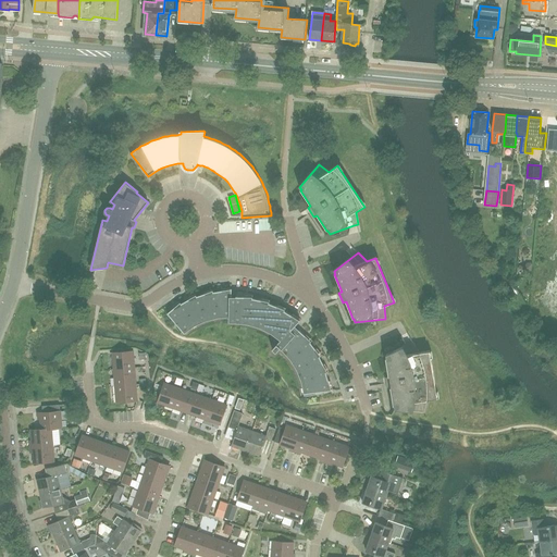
[(232,297),(232,289),(231,289),(222,292),(213,293),(205,294),(197,297),(188,300),(181,305),(174,309),(168,314),(182,332),(186,329),(187,327),(197,322),(199,321),(209,317),(211,317),(222,314),(224,314),(230,314),(231,314),(232,297)]
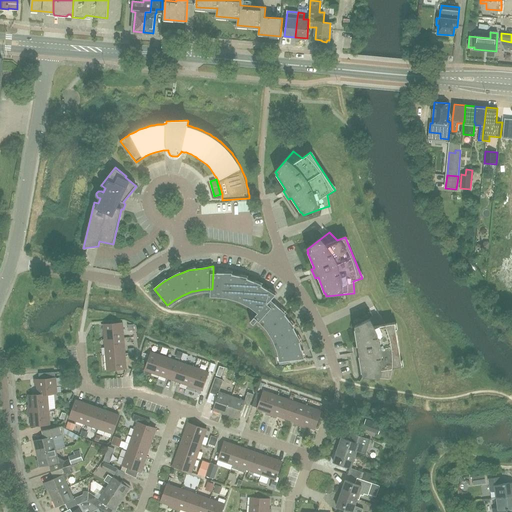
[(290,322),(285,315),(280,309),(271,301),(276,295),(275,294),(268,290),(261,286),(254,282),(247,279),(240,276),(232,274),(224,273),(217,273),(216,294),(221,294),(223,294),(233,296),(235,297),(244,301),(246,301),(254,307),(256,308),(249,316),(253,319),(250,322),(253,325),(257,321),(259,322),(261,320),(265,324),(271,332),(272,334),(277,343),(278,345),(280,354),(281,356),(282,361),(281,361),(281,362),(304,360),(304,359),(302,351),(299,343),(297,336),(293,329),(290,322)]
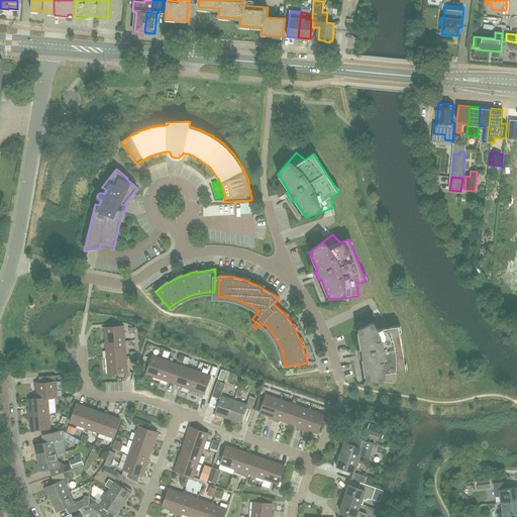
[(389,327),(384,318),(357,329),(358,332),(357,332),(360,350),(357,350),(358,360),(363,359),(365,377),(366,377),(367,381),(394,384),(396,372),(406,371),(399,326),(389,327)]
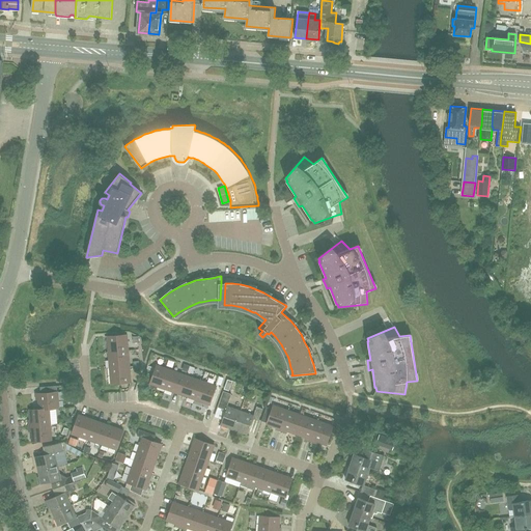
[(109,353),(128,352),(126,335),(108,337),(109,353)]
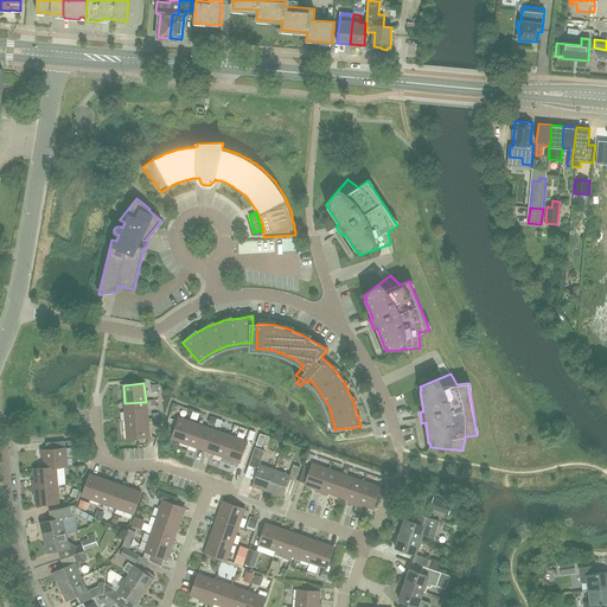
[(126,421),(147,420),(146,402),(125,403),(126,421)]
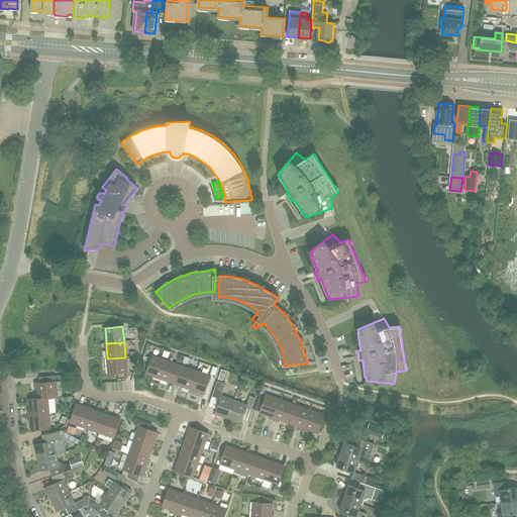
[(161,380),(167,362),(152,356),(146,375),(161,380)]
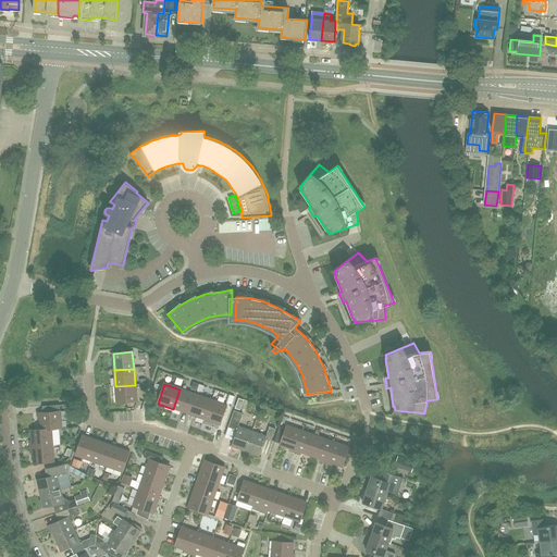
[(135,385),(115,386),(118,404),(137,401),(135,385)]
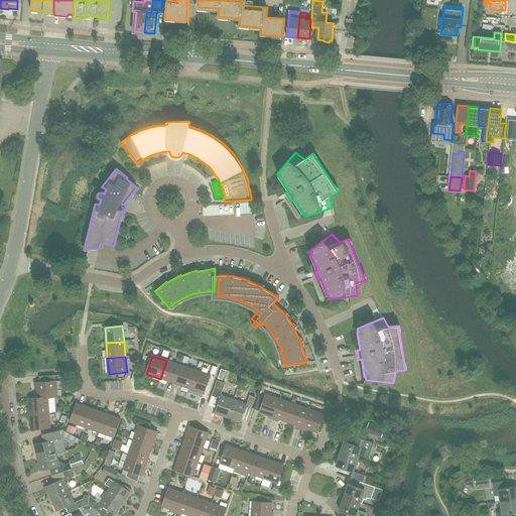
[(174,383),(180,366),(166,361),(160,379),(174,383)]
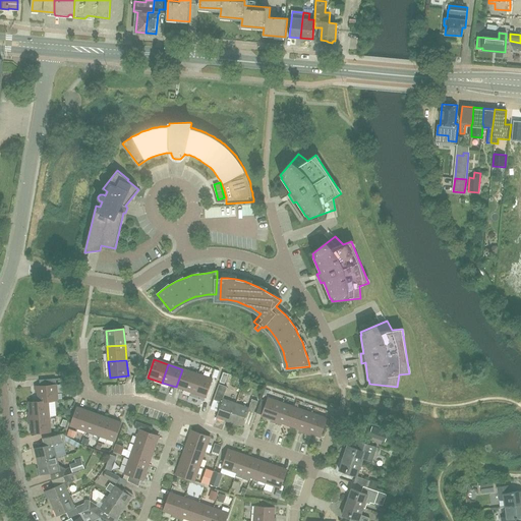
[(191,392),(197,374),(182,369),(176,387),(191,392)]
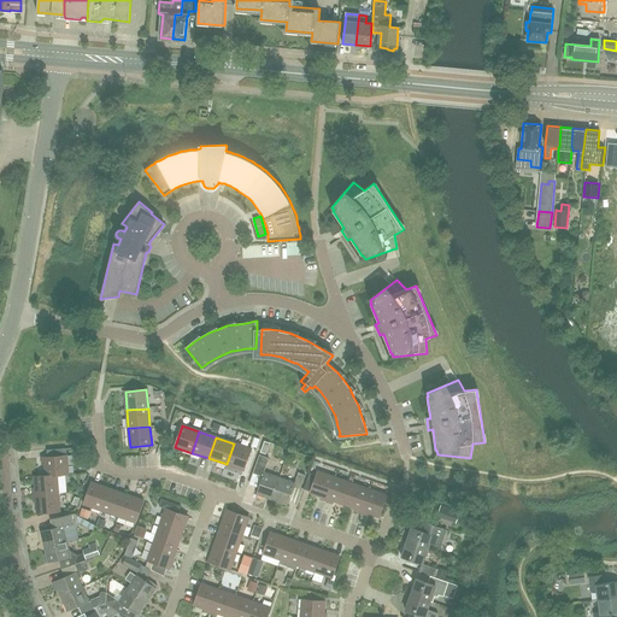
[(266,454),(270,444),(264,441),(260,452),(266,454)]
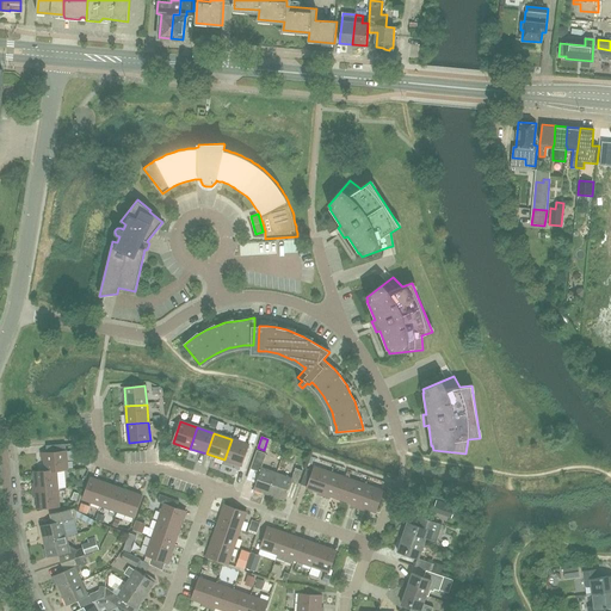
[(232,439),(224,460),(241,466),(248,445),(232,439)]
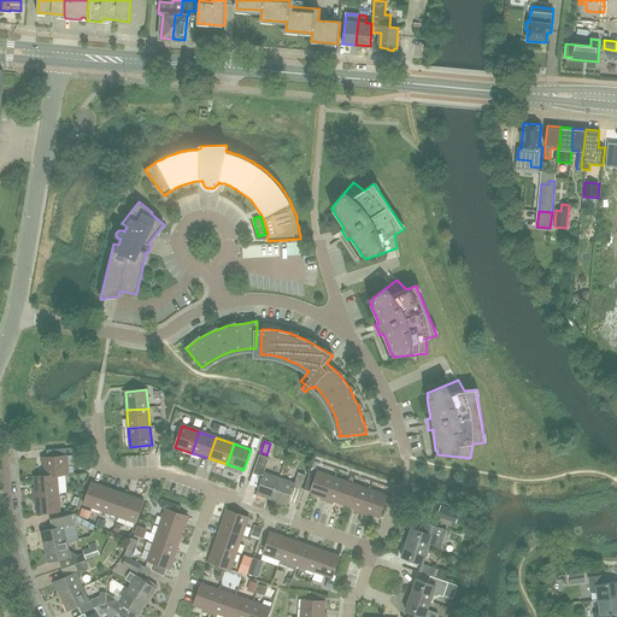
[(57,475),(68,475),(66,456),(60,457),(41,458),(42,464),(45,464),(46,476),(57,475)]
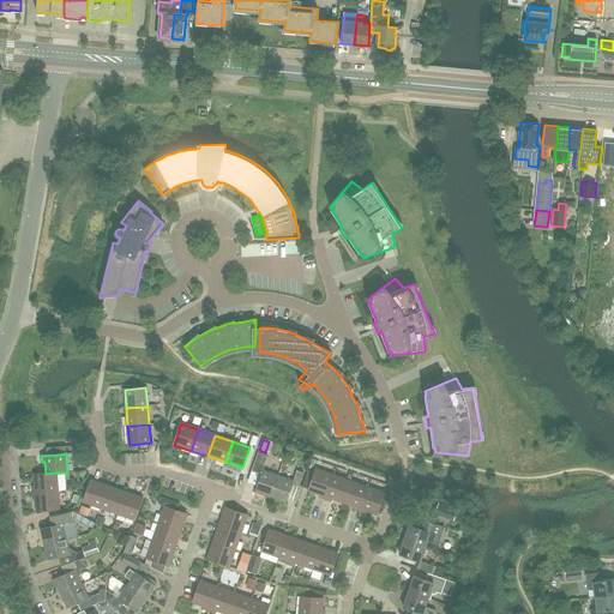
[(270,498),(277,476),(263,471),(268,456),(258,453),(251,471),(260,475),(254,493),(270,498)]
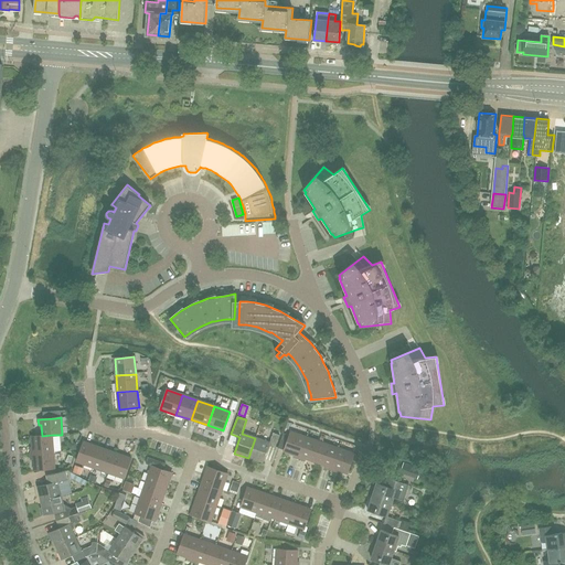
[(299,459),(306,438),(290,433),(289,436),(283,434),(278,448),(284,450),(284,451),(294,455),(292,457),(299,459)]
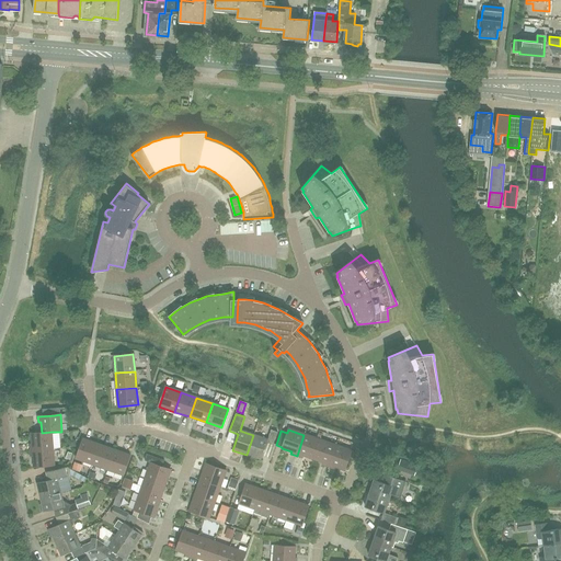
[(253,435),(247,455),(261,460),(266,443),(273,445),(277,433),(271,431),(267,439),(253,435)]
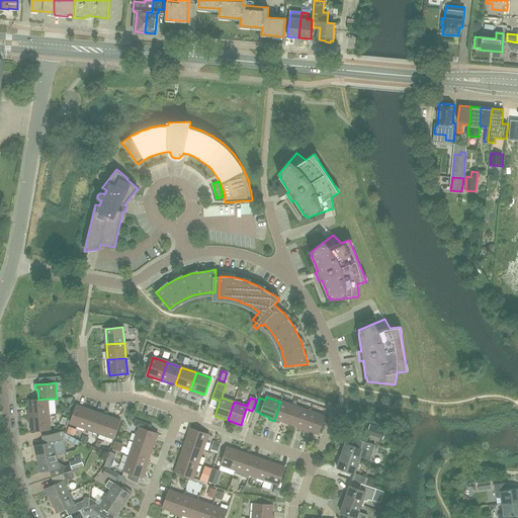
[(49,415),(48,399),(38,400),(29,400),(30,410),(27,410),(28,416),(49,415)]
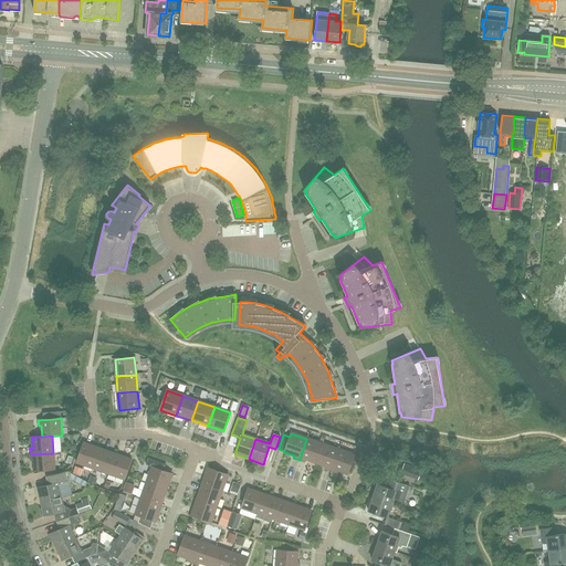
[(316,463),(323,444),(306,439),(300,460),(305,462),(306,460),(316,463)]
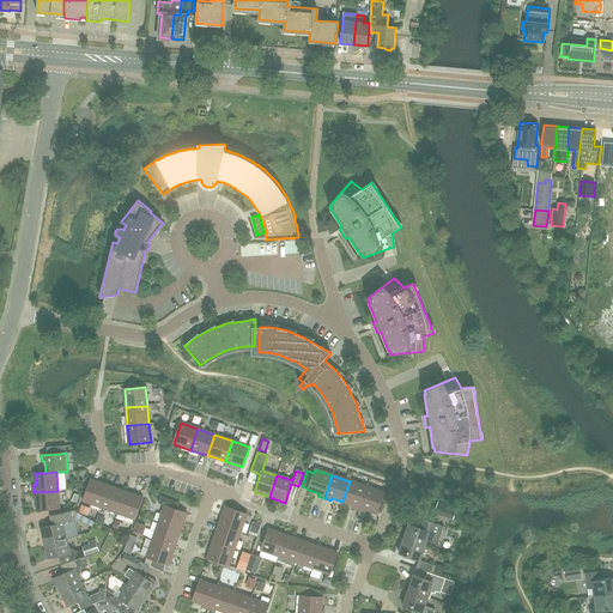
[(101,508),(108,486),(90,480),(83,502),(101,508)]
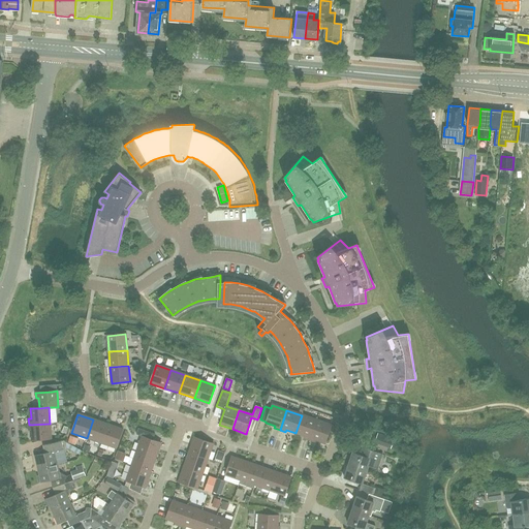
[(309,440),(316,421),(302,415),(296,433),(304,436),(304,438),(309,440)]
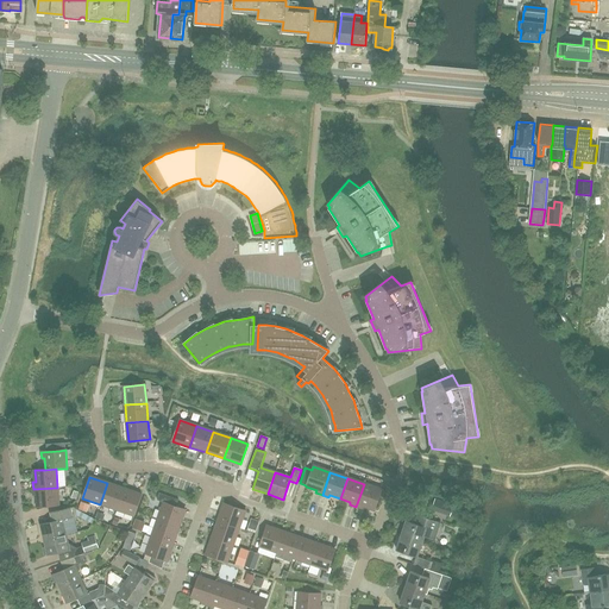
[(117,510),(124,489),(107,483),(100,504),(117,510)]
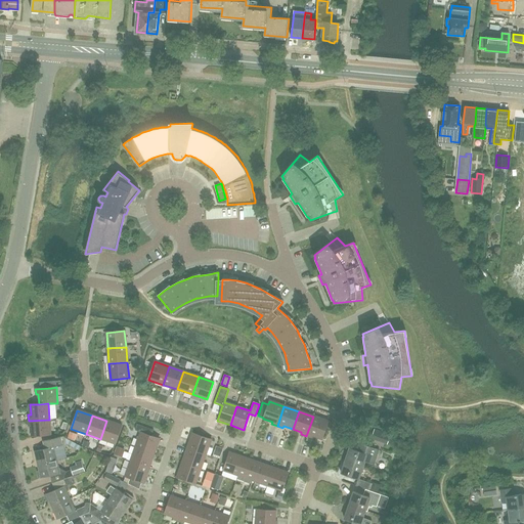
[(313,417),(306,436),(311,438),(312,436),(321,439),(328,422),(313,417)]
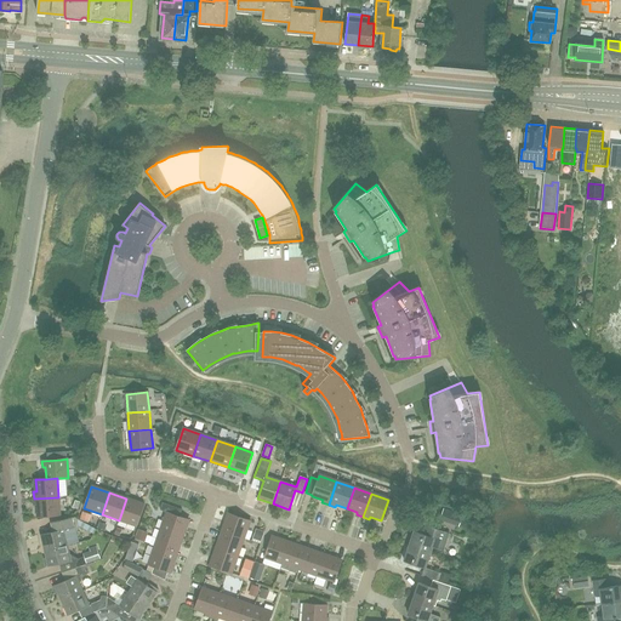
[(58,497),(34,499),(34,506),(38,506),(38,517),(60,516),(58,497)]
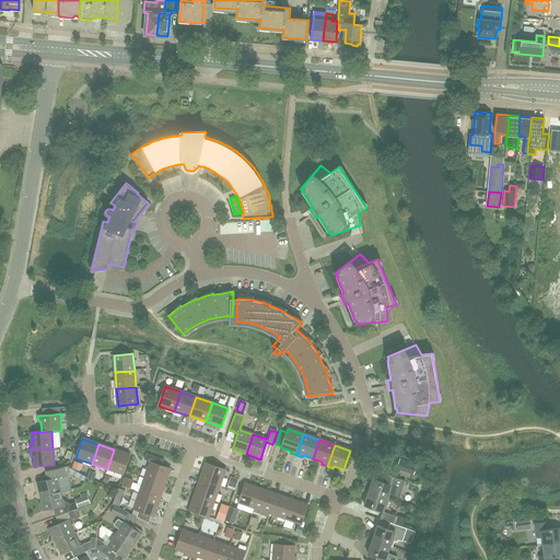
[(114,450),(107,469),(123,475),(130,455),(114,450)]
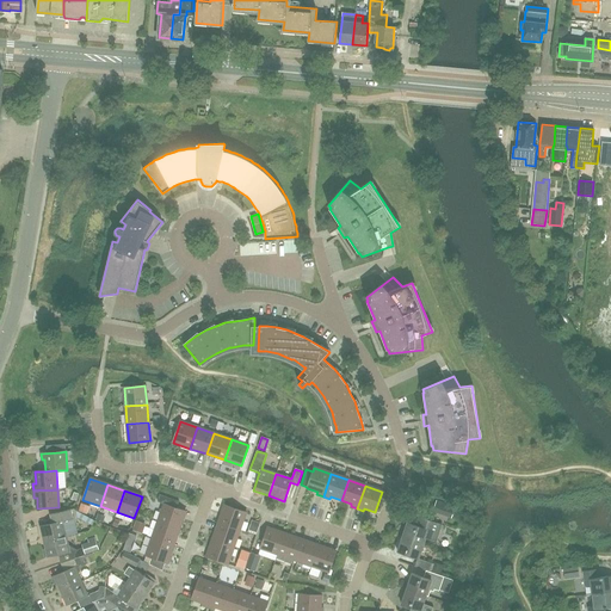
[(159,522),(179,529),(185,512),(177,508),(179,501),(160,494),(158,501),(165,505),(159,522)]
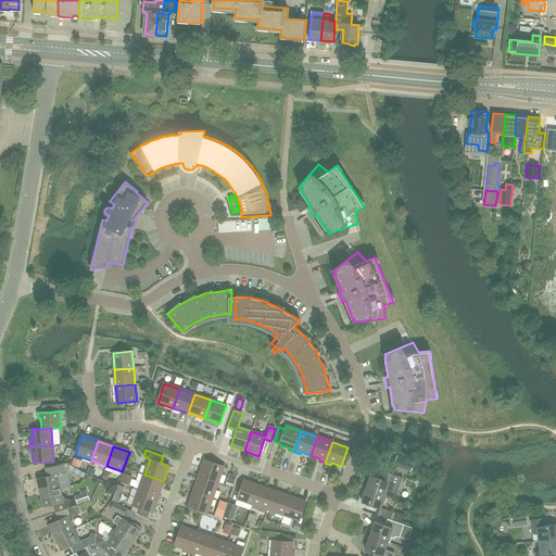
[(406,459),(397,456),(394,465),(403,467),(406,459)]
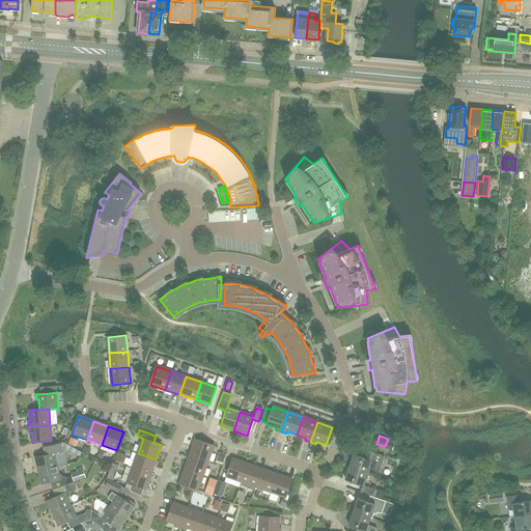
[(71,444),(78,446),(80,439),(73,437),(71,444)]
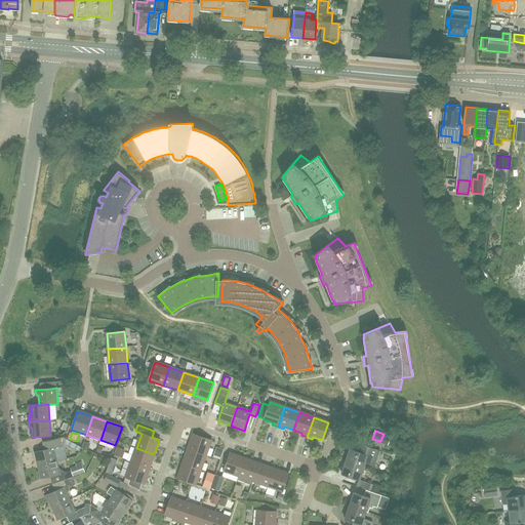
[(188,449),(206,455),(211,441),(193,434),(188,449)]
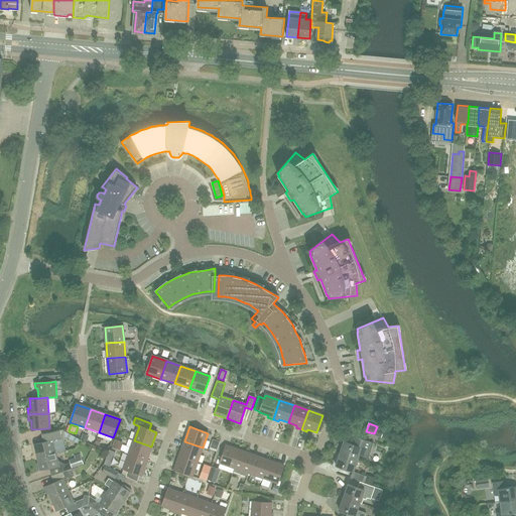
[(56,454),(53,439),(62,437),(60,429),(42,434),(44,441),(34,444),(37,458),(56,454)]
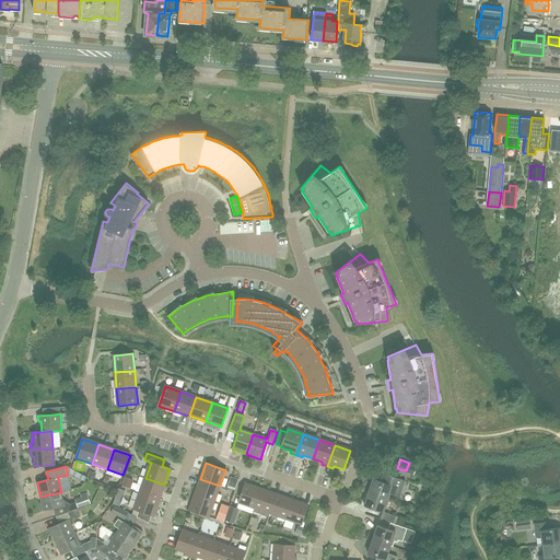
[(399,497),(405,481),(380,473),(377,481),(373,479),(369,492),(388,500),(391,493),(399,497)]
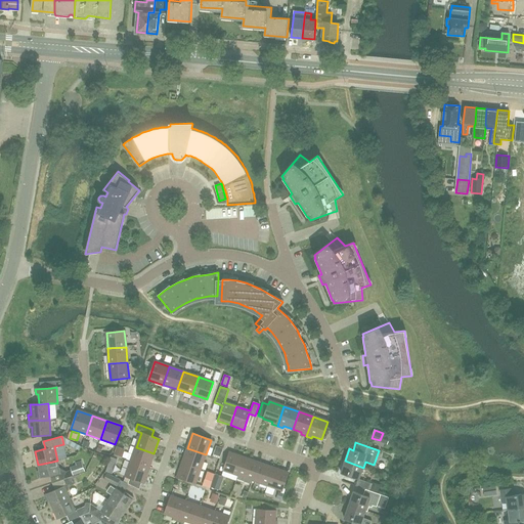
[(131,462),(148,468),(154,453),(136,447),(131,462)]
